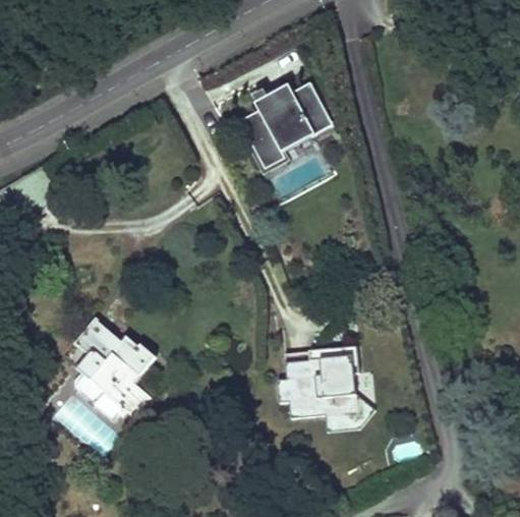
[(330,124),(307,82),(269,104),(258,85),(246,93),(255,111),(236,121),(251,150),(254,148),(257,153),(274,144),(279,153),(279,152),(330,124)]
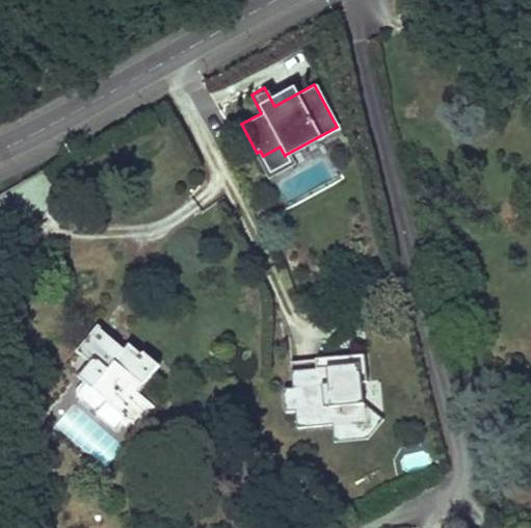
[(274,106),(296,95),(292,87),(270,99),(274,106)]
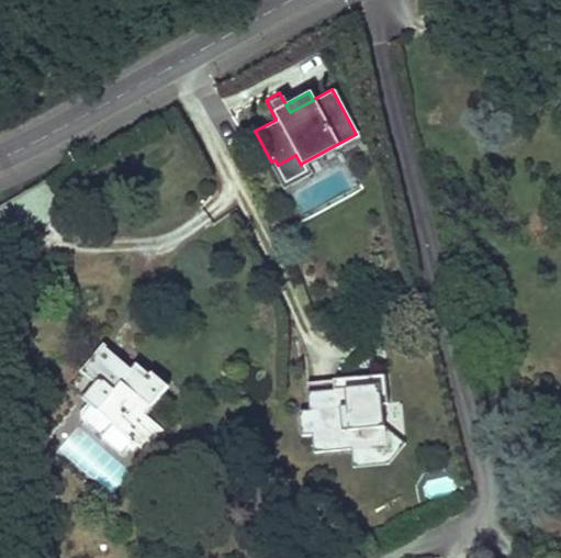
[(283,182),(304,170),(301,164),(301,165),(295,155),(278,165),(275,159),(271,162),(283,182)]
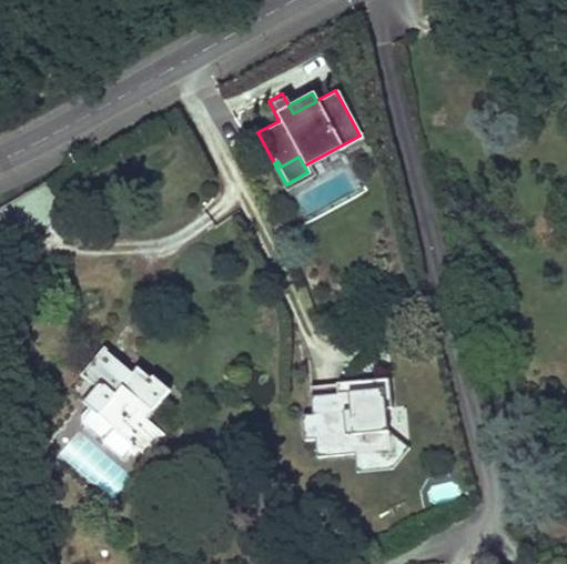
[(123,456),(129,450),(134,444),(147,455),(165,434),(147,419),(168,393),(137,366),(131,372),(103,348),(80,375),(94,388),(83,401),(87,402),(80,411),(80,418),(102,437),(123,456)]
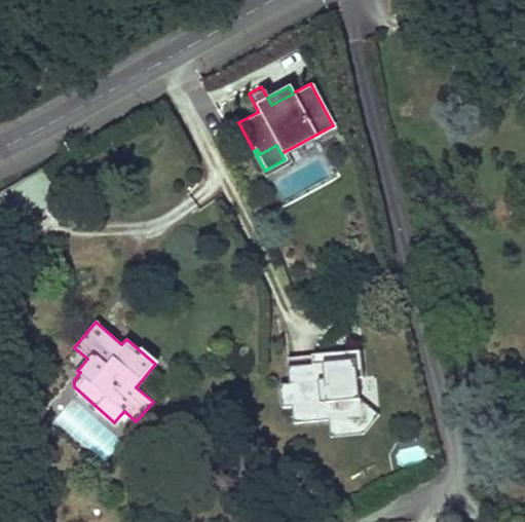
[(359,397),(357,376),(362,375),(359,348),(338,350),(330,361),(287,366),(288,382),(278,383),(280,406),(291,405),(292,421),(328,418),(361,414),(359,397)]
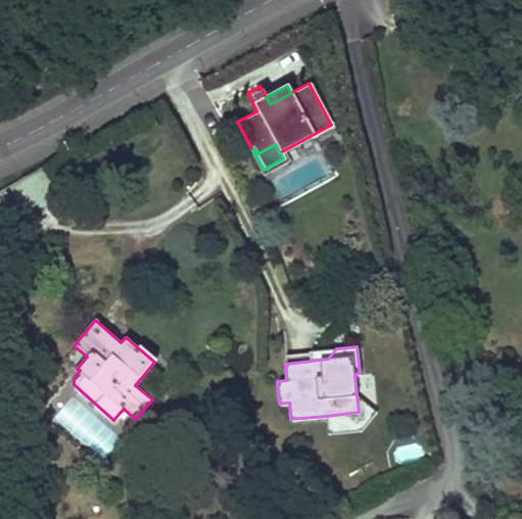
[(328,359),(336,348),(284,355),(285,364),(328,359)]
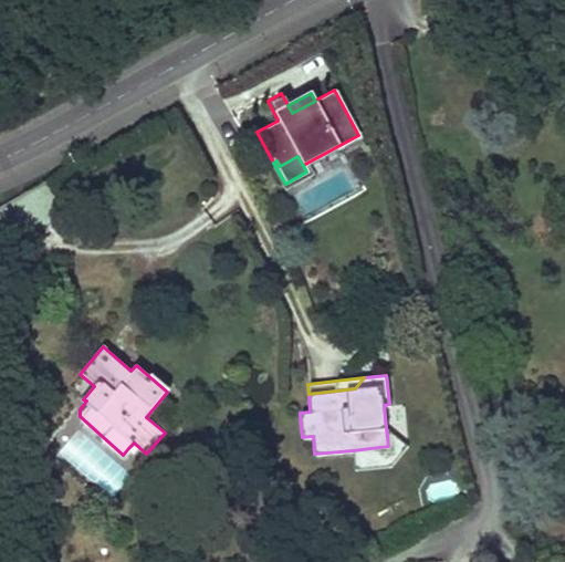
[(389,465),(406,444),(386,427),(388,446),(353,450),(354,468),(389,465)]
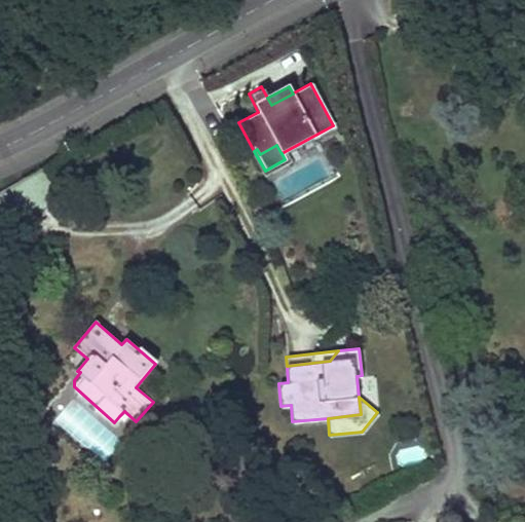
[(422,442),(396,448),(400,463),(425,457),(422,442)]
